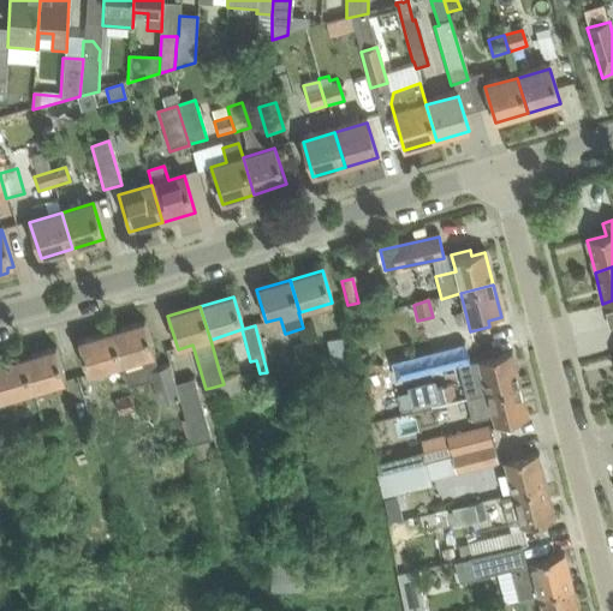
[(112,333),(121,365),(129,388),(153,381),(160,406),(179,401),(168,366),(158,370),(154,355),(144,323),(112,333)]
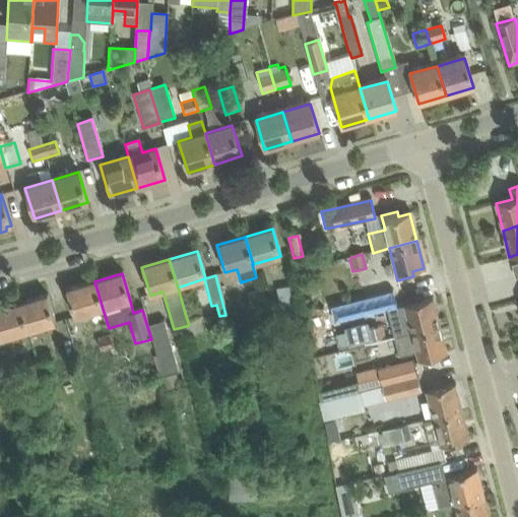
[(74,318),(103,309),(94,281),(66,289),(74,318)]
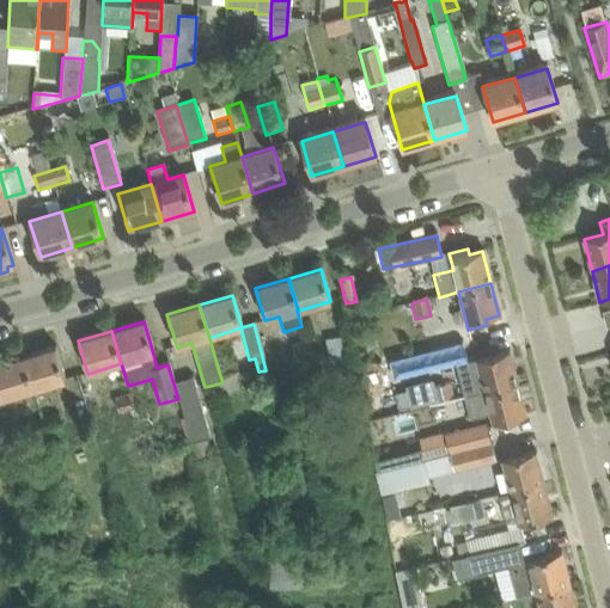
[(325,341),(329,364),(349,361),(346,337),(325,341)]
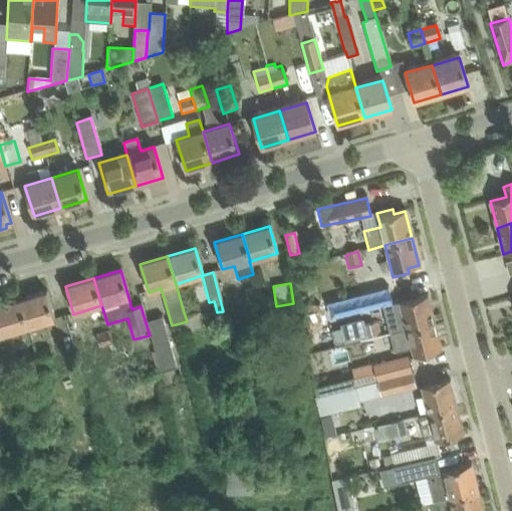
[(387,287),(355,295),(355,296),(359,310),(359,311),(381,305),(391,303),(387,287)]
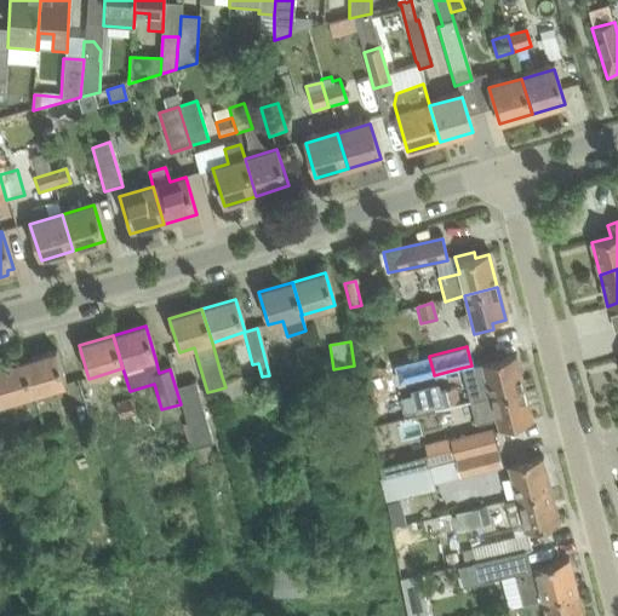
[(309,379),(318,378),(314,361),(310,347),(296,351),(299,367),(307,366),(309,379)]
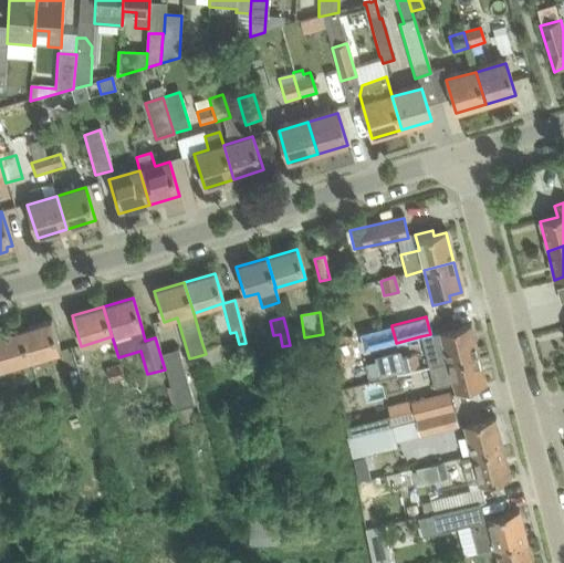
[(21,331),(30,362),(60,352),(51,322),(21,331)]
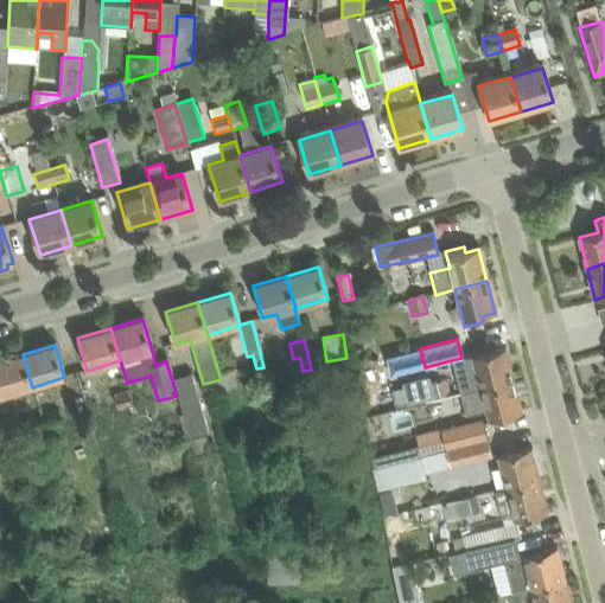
[(462,358),(451,360),(460,393),(464,392),(478,389),(513,380),(504,348),(491,352),(489,346),(470,352),(472,357),(470,358),(463,359),(462,358)]
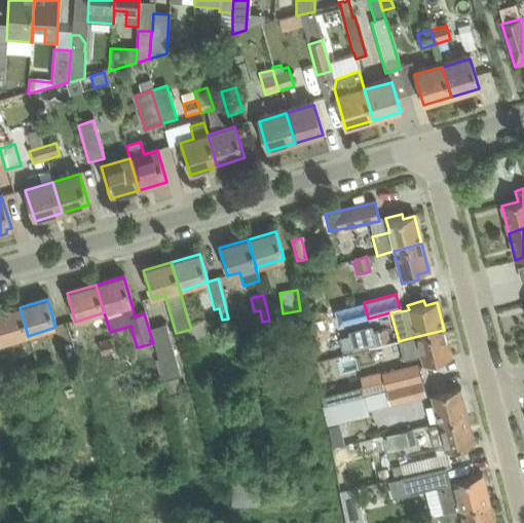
[(0,344),(28,336),(20,307),(0,312),(0,344)]
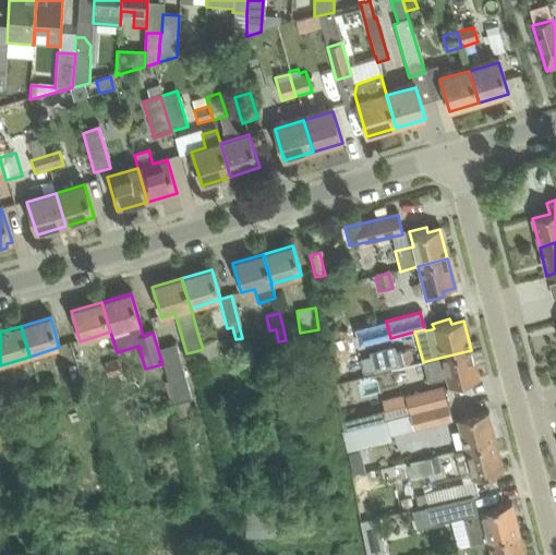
[(203,349),(195,351),(200,364),(218,359),(214,346),(218,344),(214,332),(198,336),(203,349)]
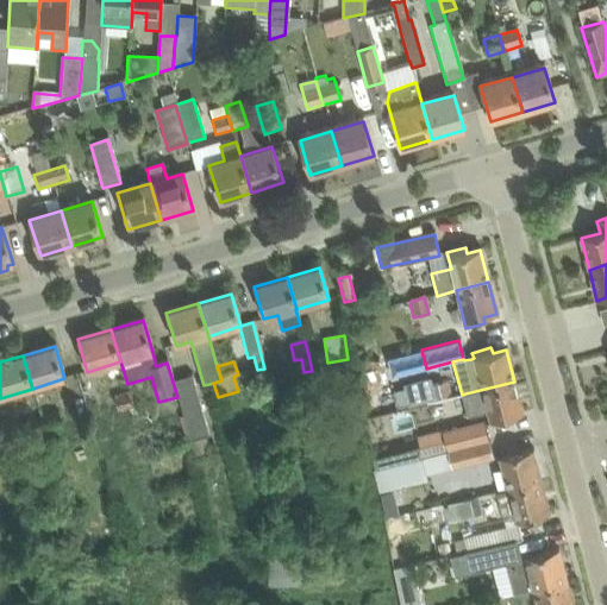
[(208,436),(191,377),(174,382),(191,441),(195,461),(211,457),(205,436),(208,436)]
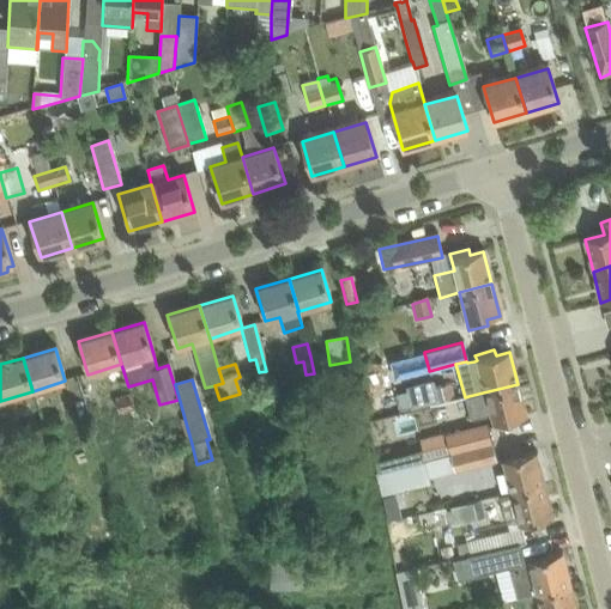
[(433,382),(405,389),(411,412),(439,405),(434,389),(433,382)]
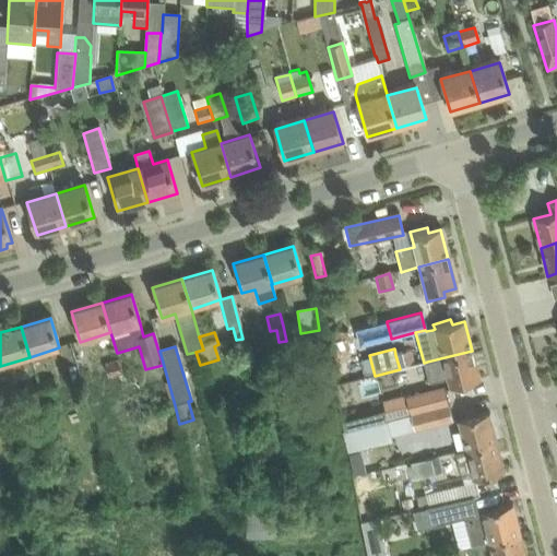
[(411,351),(395,355),(400,369),(400,370),(414,366),(411,351)]
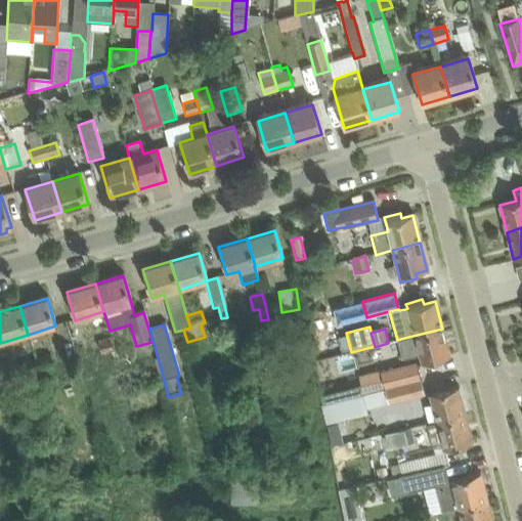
[(400,339),(397,340),(401,358),(401,359),(420,355),(423,368),(439,364),(438,359),(449,357),(442,329),(412,336),(400,339)]
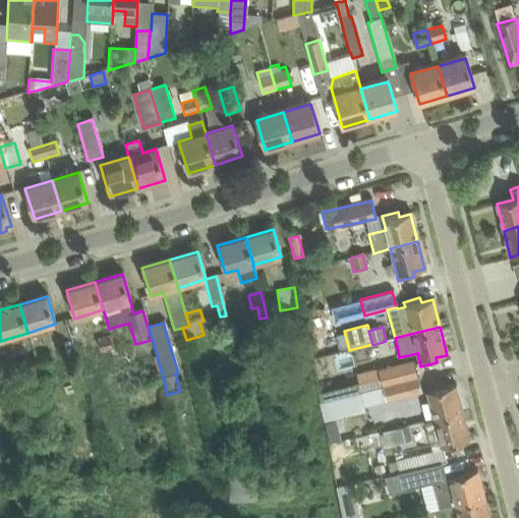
[(112,337),(98,342),(105,363),(119,357),(112,337)]
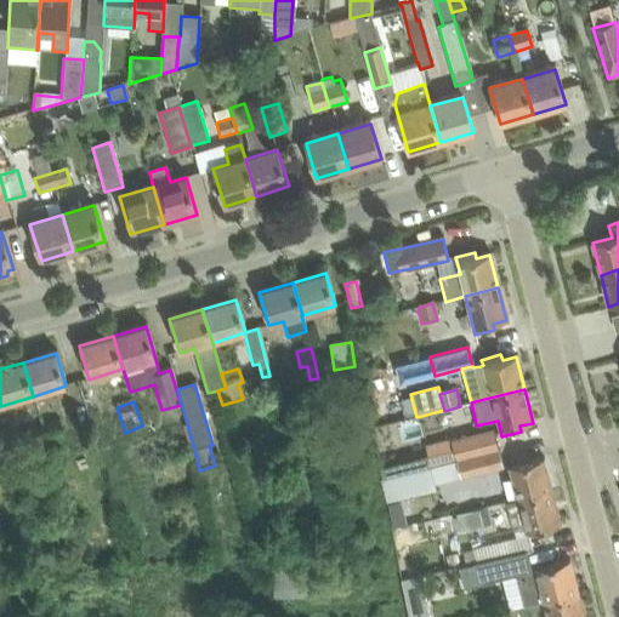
[(41,428),(46,444),(62,439),(57,423),(41,428)]
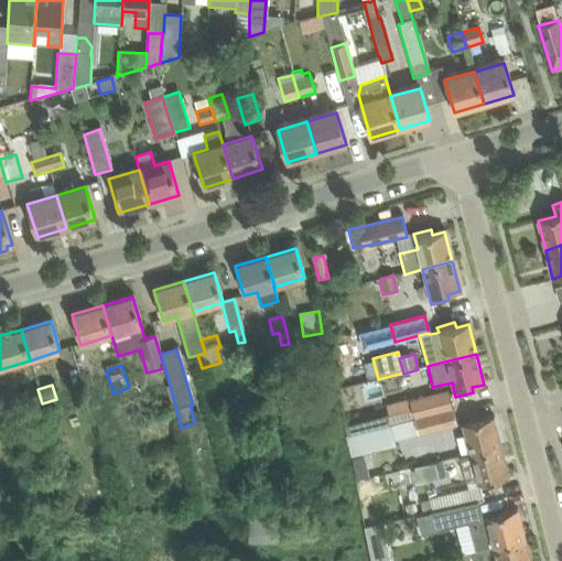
[(28,409),(42,403),(38,389),(23,394),(28,409)]
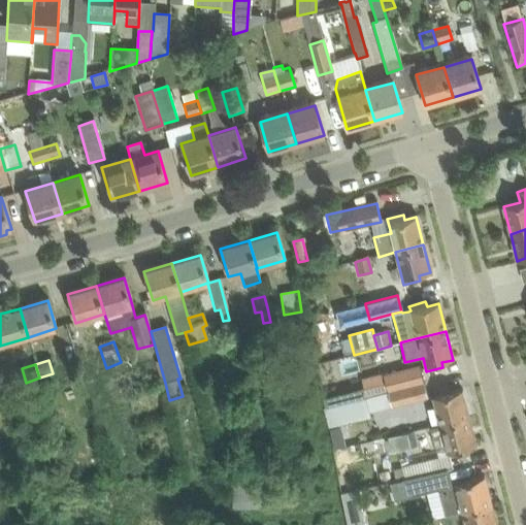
[(322,398),(324,407),(423,383),(420,368),(384,379),(383,374),(361,380),(363,388),(322,398)]
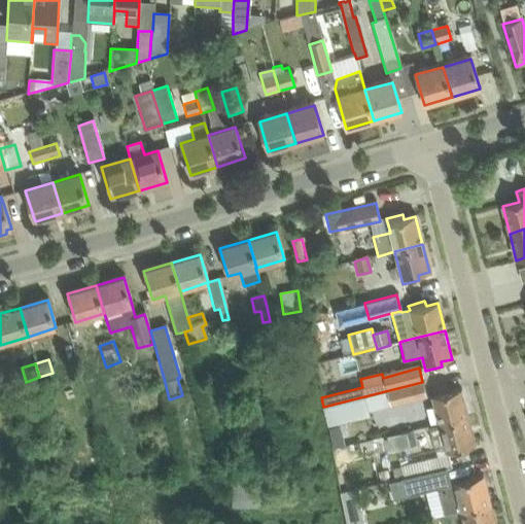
[(422,382),(323,407),(327,427),(369,418),(368,412),(426,397),(422,382)]
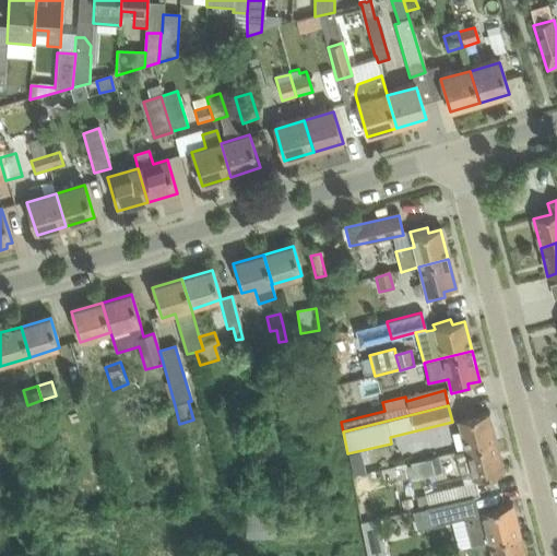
[(458,416),(466,451),(495,444),(487,414),(475,417),(474,412),(458,416)]
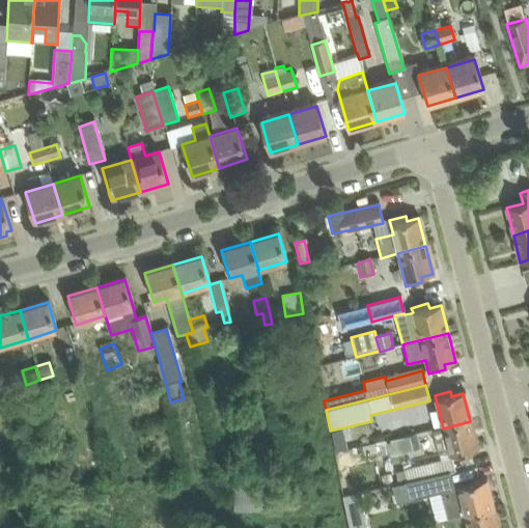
[(404,472),(407,483),(454,471),(451,462),(468,457),(466,452),(478,449),(470,421),(443,428),(433,432),(439,454),(440,461),(414,467),(402,470),(404,472)]
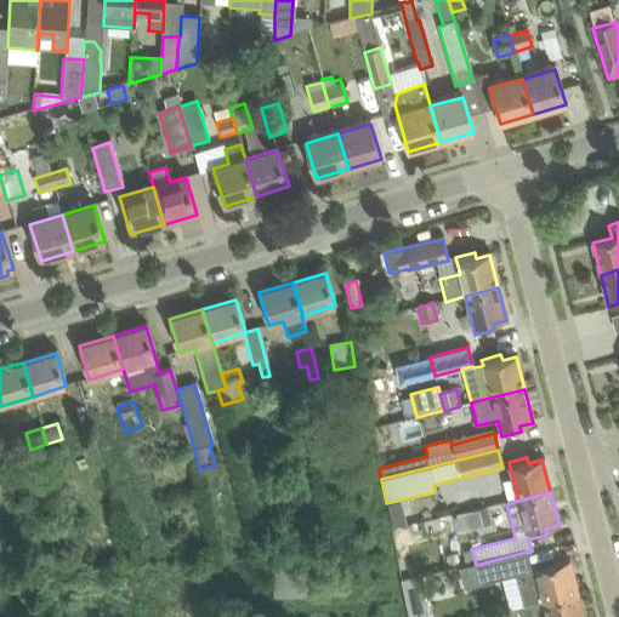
[(448,521),(450,532),(452,533),(460,531),(460,533),(489,525),(486,509),(471,513),(456,516),(449,519),(450,520),(448,521)]
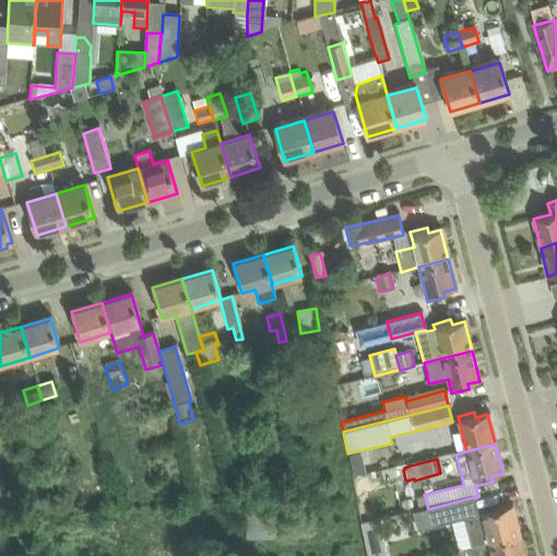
[(394,469),(381,472),(383,480),(396,477),(394,469)]
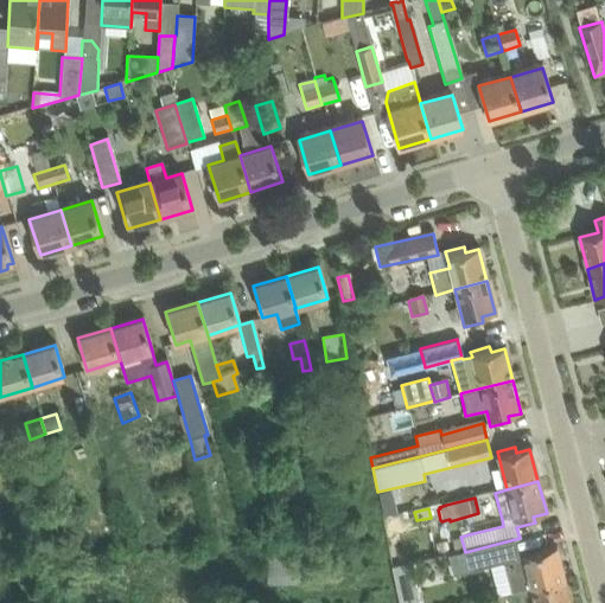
[(465,552),(463,552),(467,571),(504,563),(513,594),(564,581),(555,549),(542,552),(541,546),(522,551),(520,538),(465,552)]
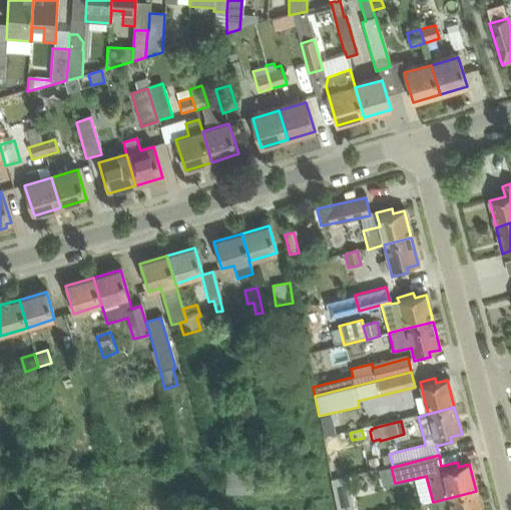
[(390,456),(382,458),(385,469),(391,467),(393,467),(390,456)]
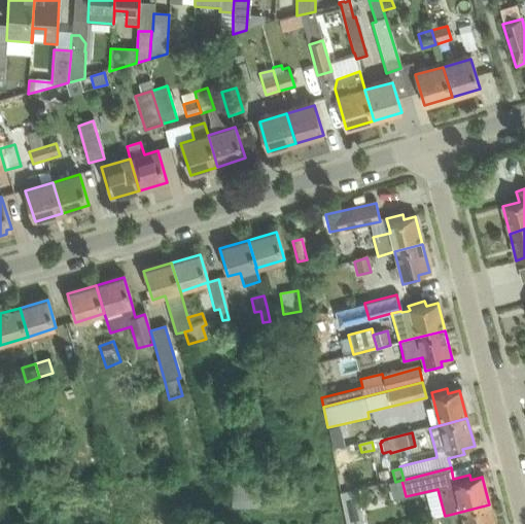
[(231,479),(231,501),(261,501),(261,480),(231,479)]
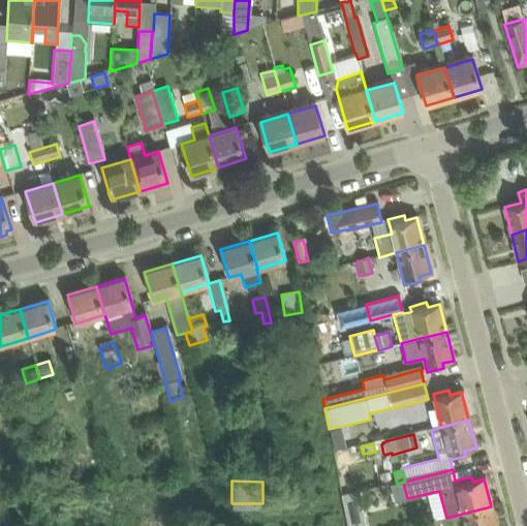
[(357,493),(341,497),(345,518),(362,514),(357,493)]
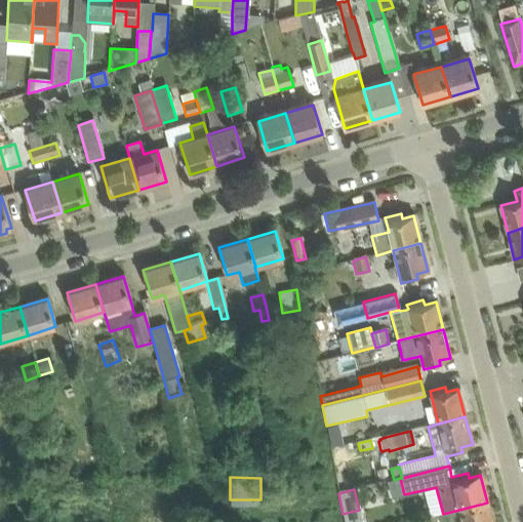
[(491,521),(487,503),(459,510),(463,521),(491,521)]
